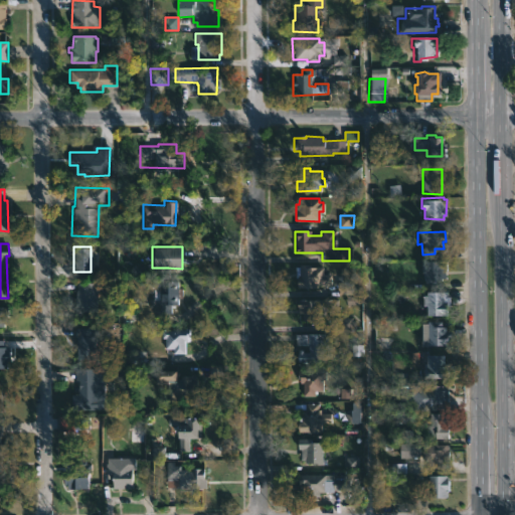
[(443,273),(444,280),(433,280),(433,284),(422,285),(419,262),(446,261),(447,272),(443,273)]
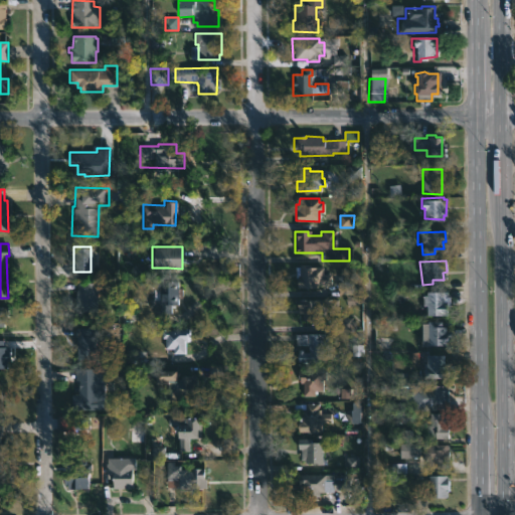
[(307,266),(307,268),(321,268),(321,275),(328,275),(328,286),(311,286),(312,289),(295,289),(293,268),(297,268),(297,266),(307,266)]
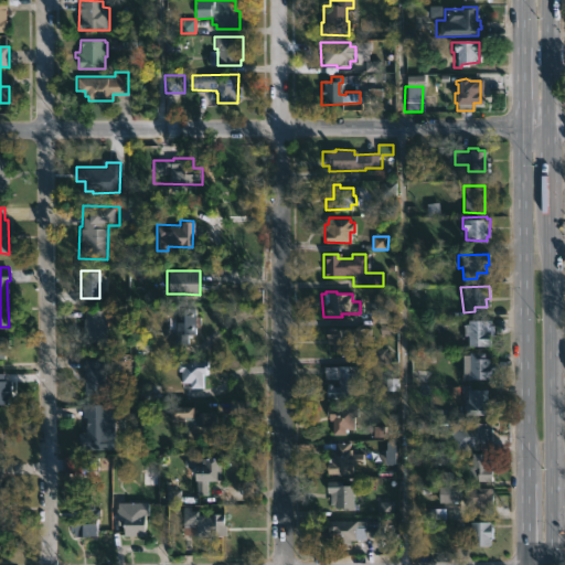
[(195,308),(195,316),(199,316),(199,327),(195,327),(195,334),(188,334),(188,343),(174,343),(174,308),(195,308)]
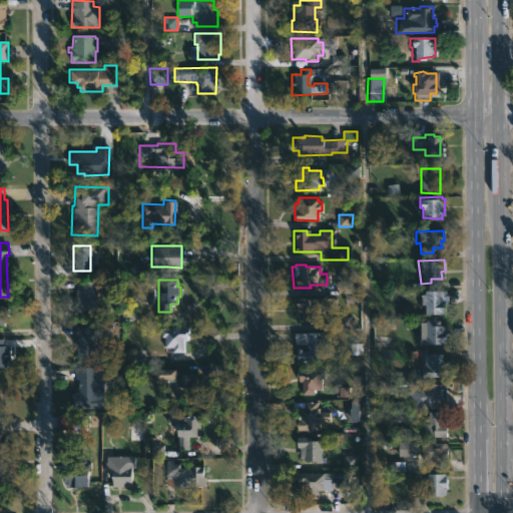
[(98,310),(75,310),(76,281),(98,281),(98,310)]
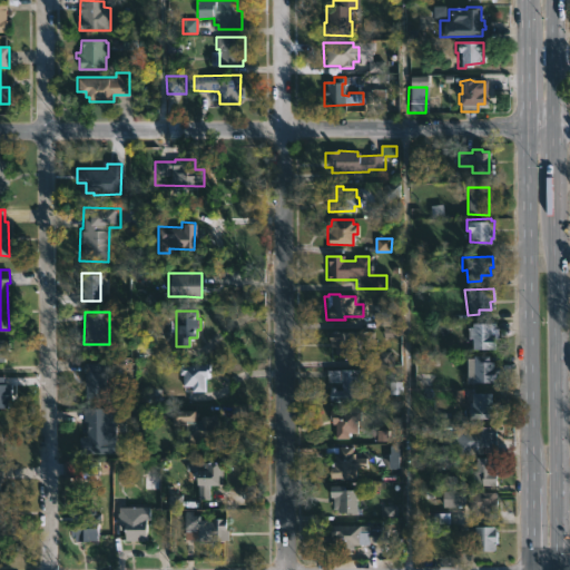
[(495,335),(495,349),(472,349),(472,337),(468,337),(468,326),(471,326),(471,322),(495,322),(495,335)]
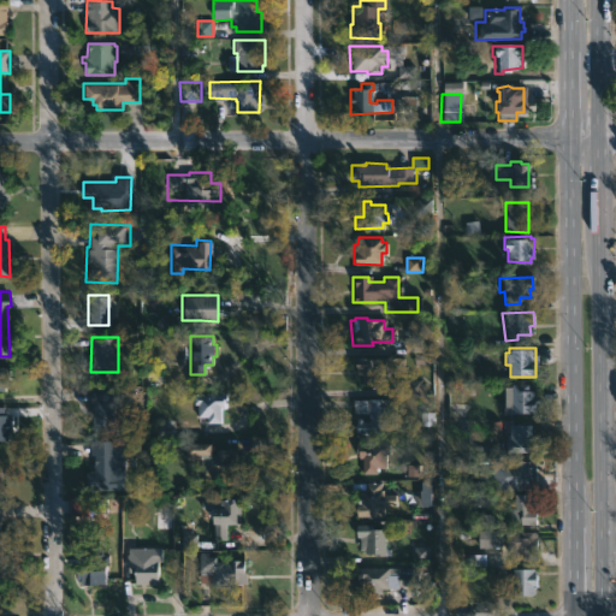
[(403,359),(402,373),(389,372),(389,381),(374,380),(374,390),(359,390),(360,375),(355,375),(355,371),(353,371),(353,357),(403,359)]
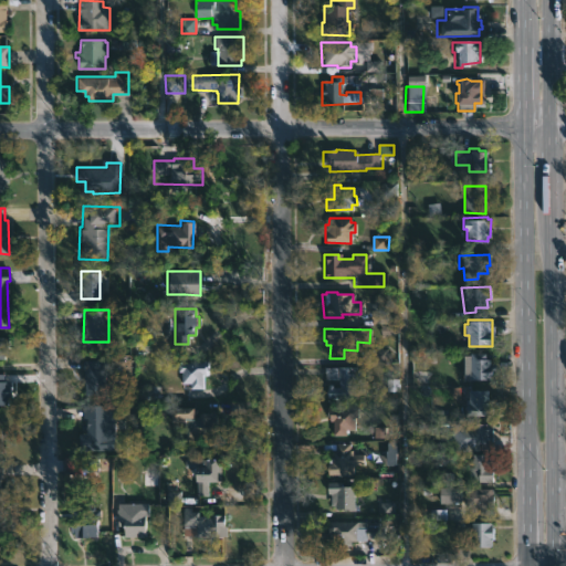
[(0,359),(10,360),(10,338),(0,337),(0,359)]
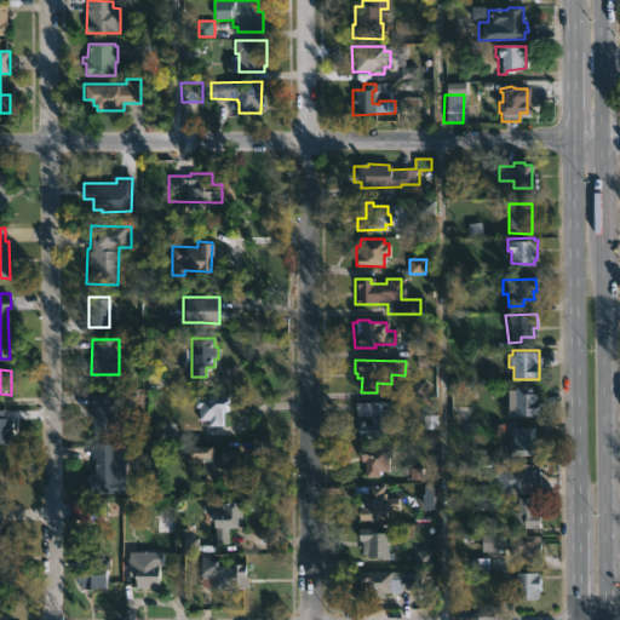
[(532,386),(532,392),(538,392),(539,415),(515,415),(515,409),(507,409),(507,389),(514,389),(514,385),(532,386)]
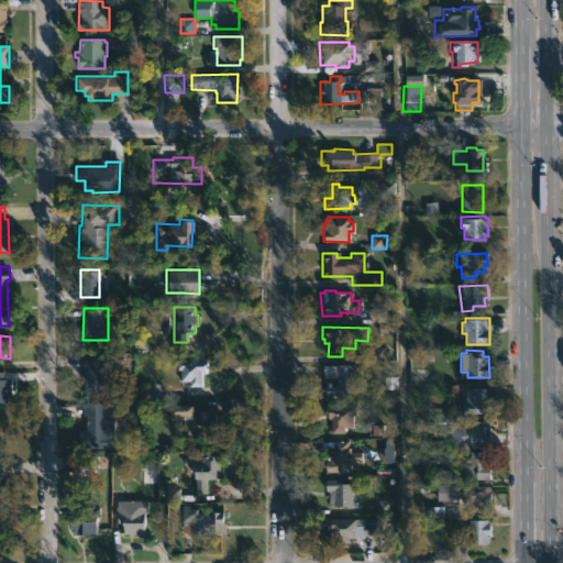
[(106,357),(103,392),(80,390),(83,356),(106,357)]
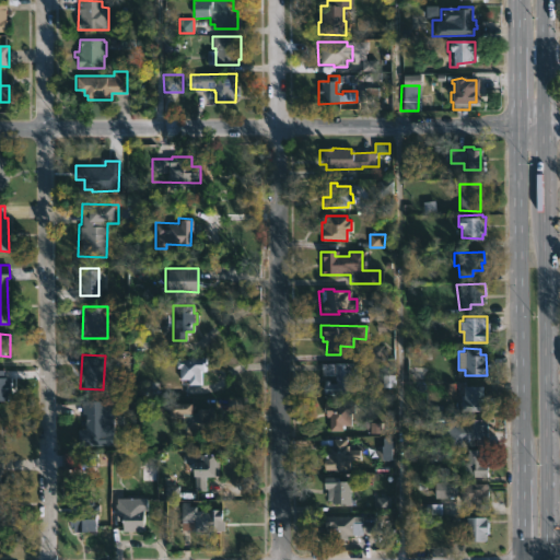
[(203,366),(203,371),(200,371),(200,385),(187,385),(187,380),(178,380),(178,368),(175,368),(175,359),(206,357),(206,366),(203,366)]
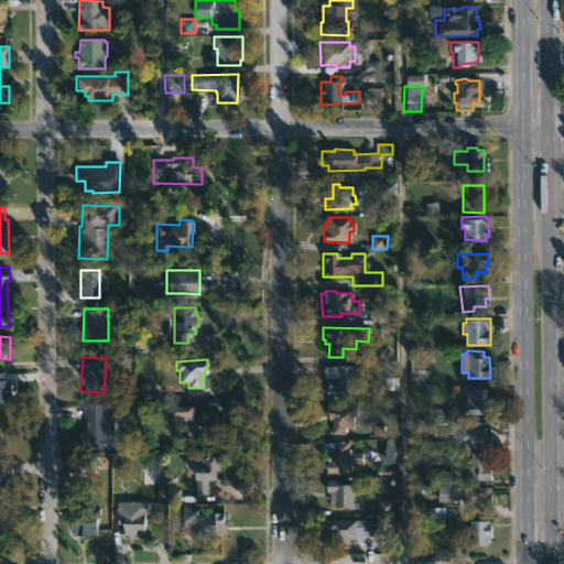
[(355,367),(355,372),(358,372),(358,381),(353,381),(353,398),(323,398),(324,383),(329,383),(328,387),(335,387),(335,379),(322,379),(322,366),(355,367)]
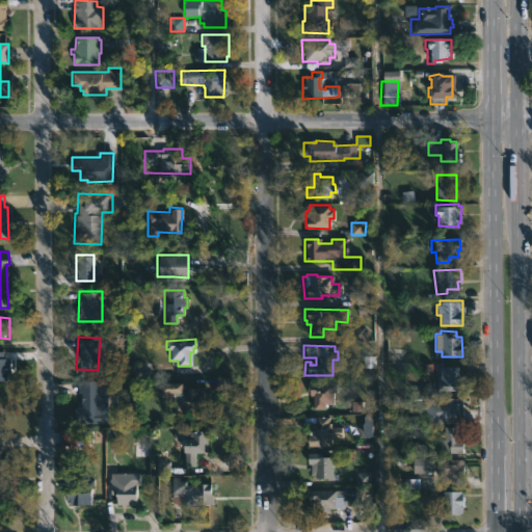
[(0,380),(9,381),(9,358),(4,358),(4,352),(0,351),(0,380)]
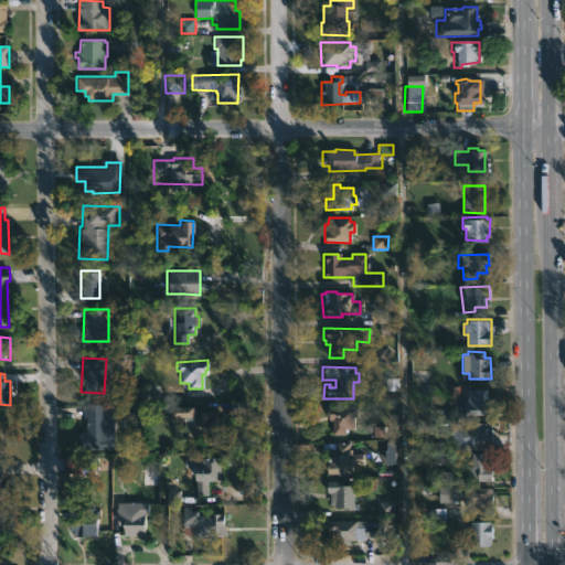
[(486,388),(487,397),(491,397),(491,413),(465,414),(465,404),(467,404),(467,388),(486,388)]
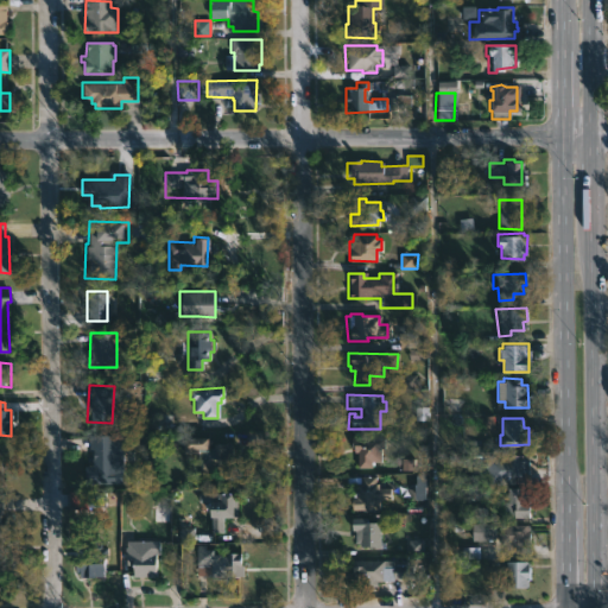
[(122,435),(124,483),(86,485),(86,467),(93,466),(93,458),(94,458),(94,450),(88,450),(88,435),(122,435)]
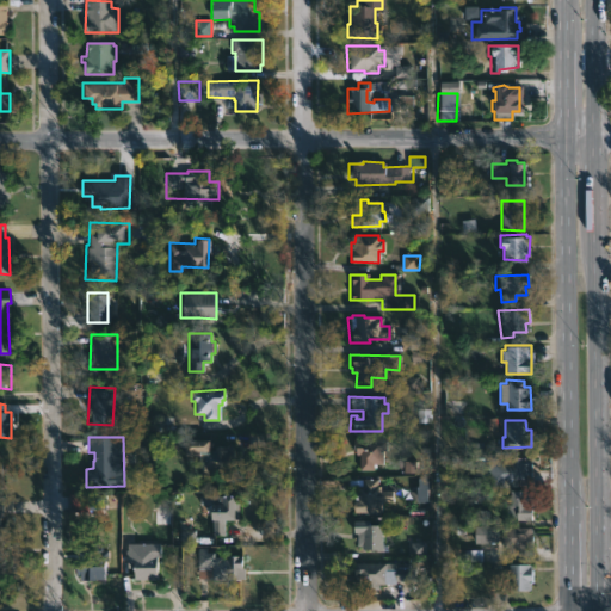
[(208,439),(208,449),(210,449),(210,445),(227,445),(227,449),(234,449),(234,471),(205,470),(205,474),(193,474),(193,456),(183,456),(183,445),(179,445),(179,442),(183,442),(183,439),(208,439)]
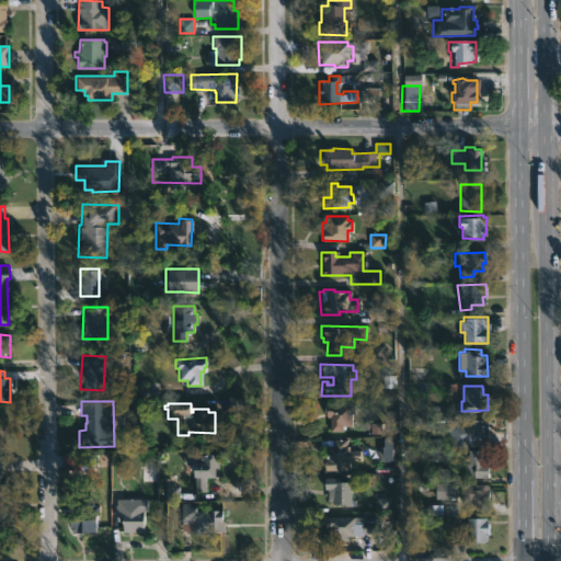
[(343,404),(343,405),(355,405),(355,414),(352,414),(352,426),(345,427),(345,430),(343,430),(343,432),(330,433),(330,418),(327,418),(322,410),(322,404),(343,404)]
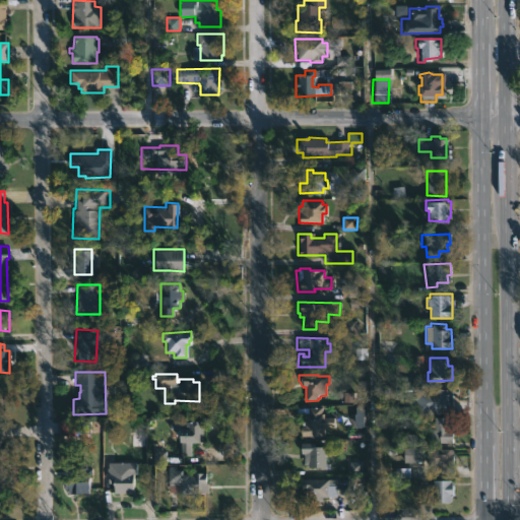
[(438,413),(389,412),(389,406),(427,406),(427,389),(450,389),(450,406),(438,406),(438,413)]
